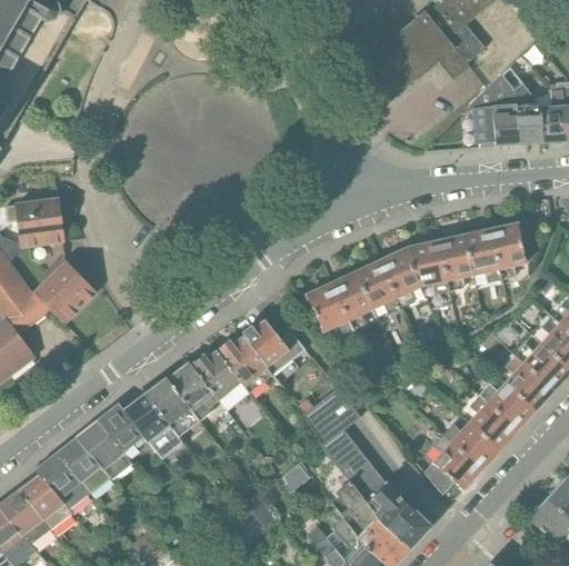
[(0,0),(0,150),(1,149),(0,148),(0,125),(11,107),(0,99),(0,91),(7,80),(8,81),(10,77),(9,77),(19,60),(21,57),(30,39),(31,40),(33,37),(32,36),(42,19),(48,22),(57,20),(61,12),(60,7),(59,3),(55,0),(0,0)]
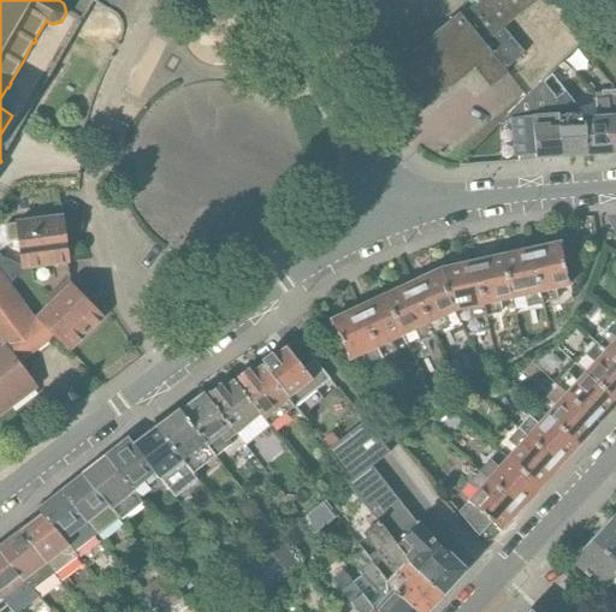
[(474,0),(460,13),(458,11),(389,69),(422,110),(474,67),(491,87),(509,72),(505,67),(528,49),(507,24),(534,0),(474,0)]
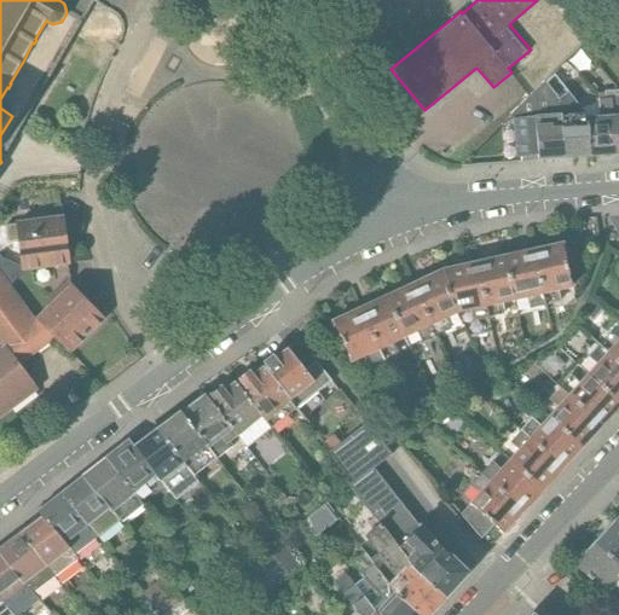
[(618,149),(618,87),(612,76),(599,86),(600,98),(614,97),(618,149)]
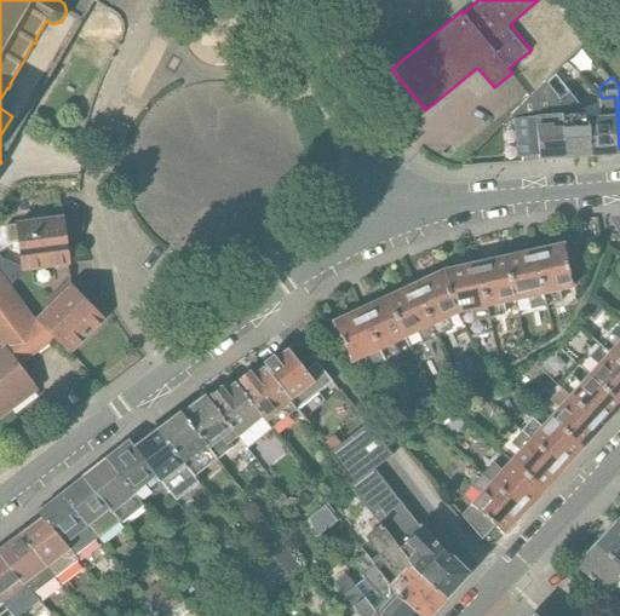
[(539,157),(563,155),(558,93),(547,80),(506,117),(506,122),(516,122),(518,155),(539,153),(539,157)]
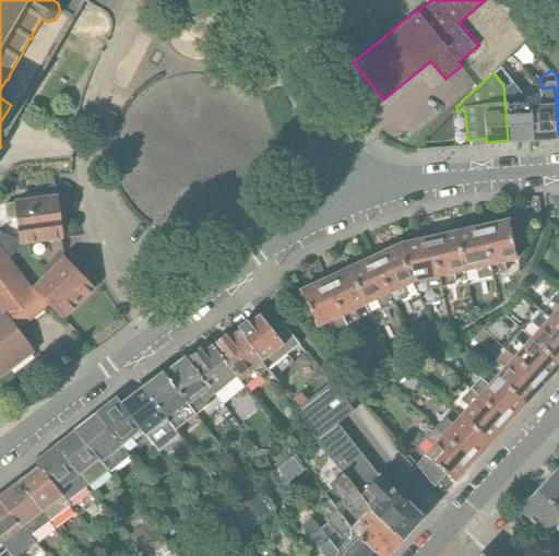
[(527,99),(511,78),(503,84),(508,140),(531,140),(528,104),(527,99)]
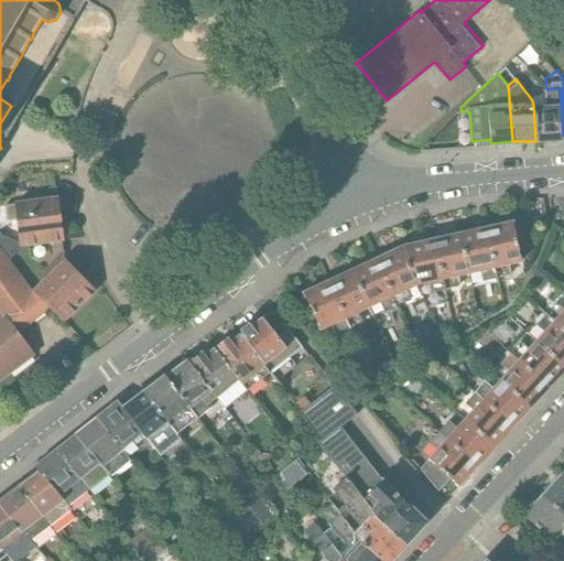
[(546,89),(546,104),(533,105),(535,141),(563,138),(563,136),(560,88),(546,89)]
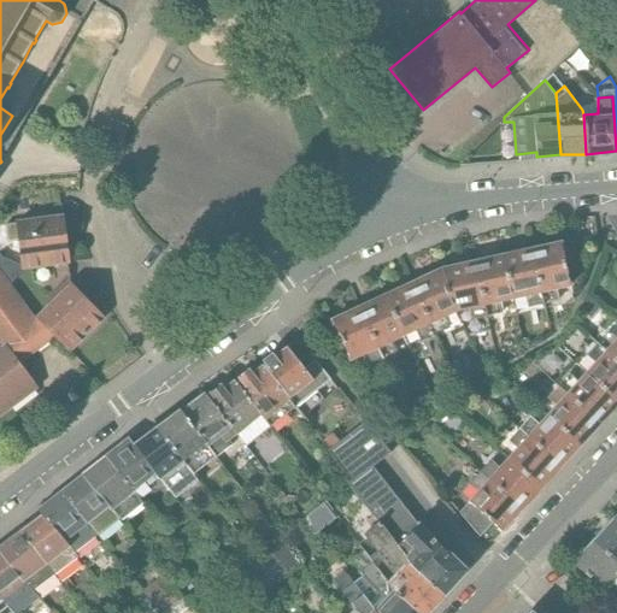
[(63,216),(16,220),(16,222),(7,223),(9,239),(18,237),(22,266),(69,260),(63,216)]
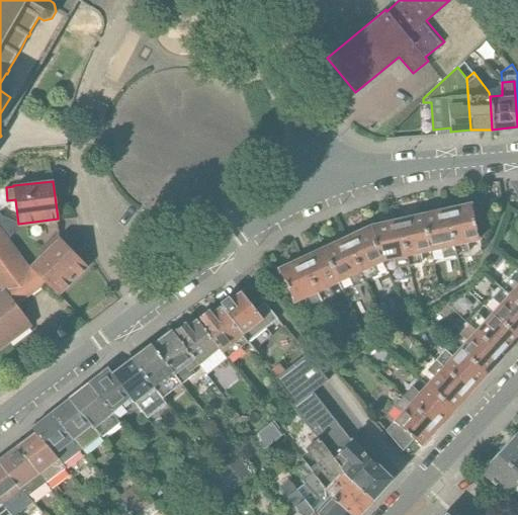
[(445,210),(454,258),(482,252),(479,240),(481,239),(480,236),(478,236),(471,204),(445,210)]
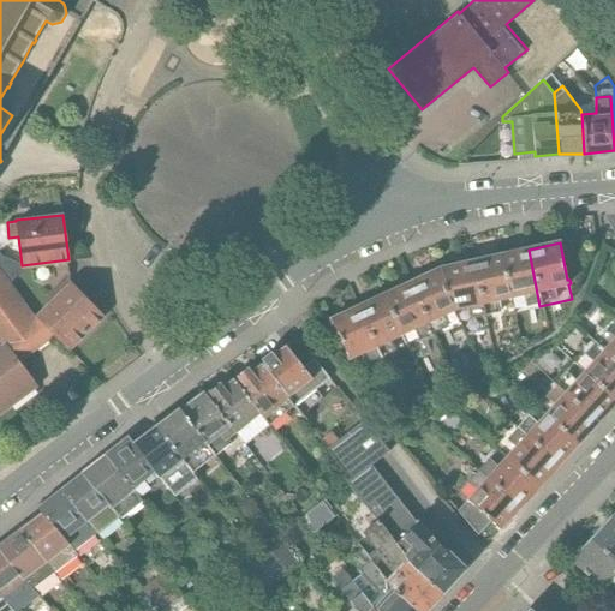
[(513,312),(539,306),(529,250),(502,256),(513,312)]
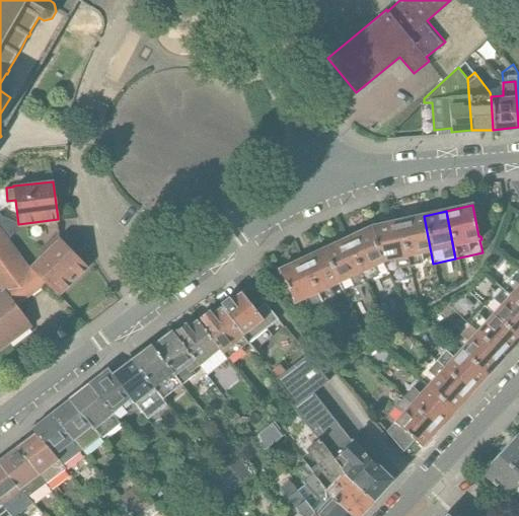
[(410,269),(433,264),(424,216),(400,222),(410,269)]
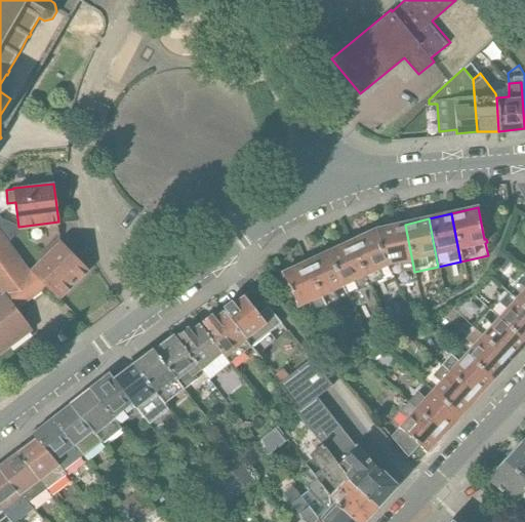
[(394,276),(414,272),(405,225),(377,231),(393,277),(394,276)]
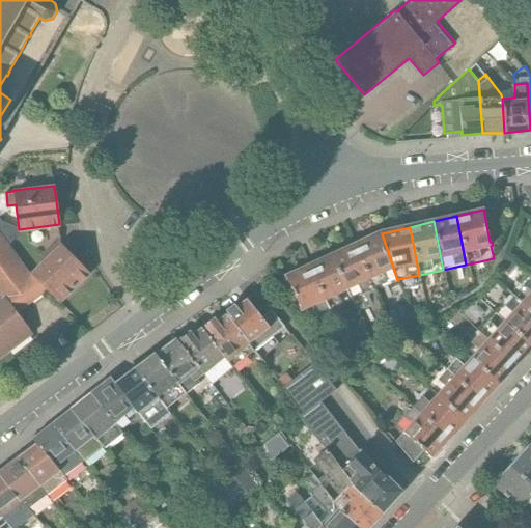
[(48,287),(31,273),(0,231),(0,356),(32,332),(17,311),(48,287)]
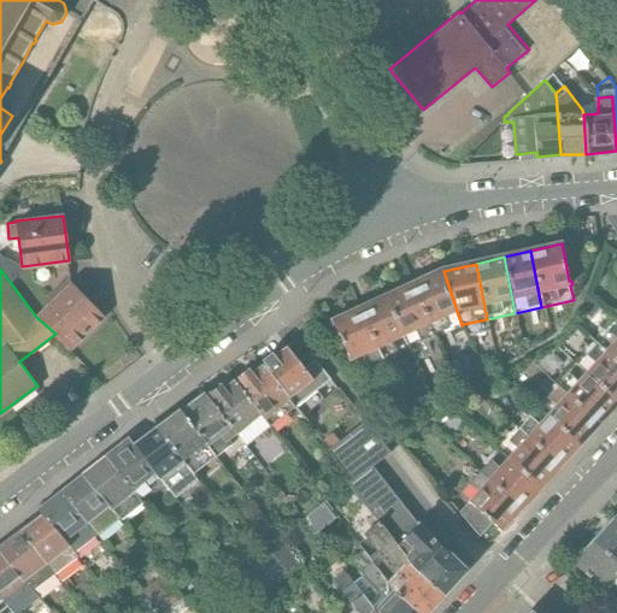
[(439,336),(462,325),(444,271),(413,284),(439,336)]
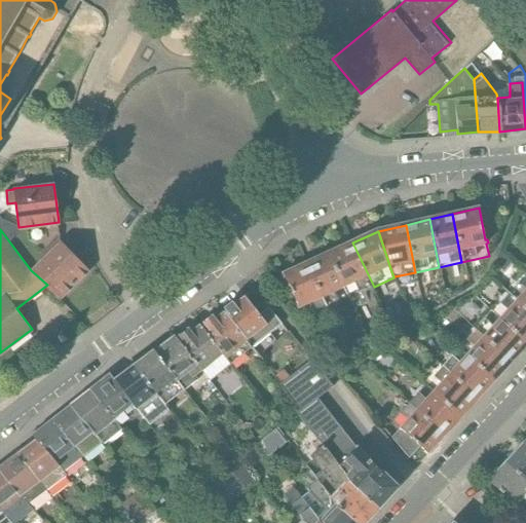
[(31,270),(47,285),(59,297),(87,269),(61,243),(31,270)]
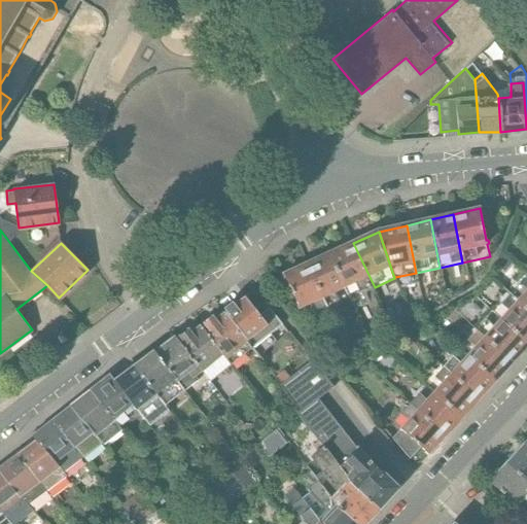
[(353,298),(375,287),(353,243),(331,253),(353,298)]
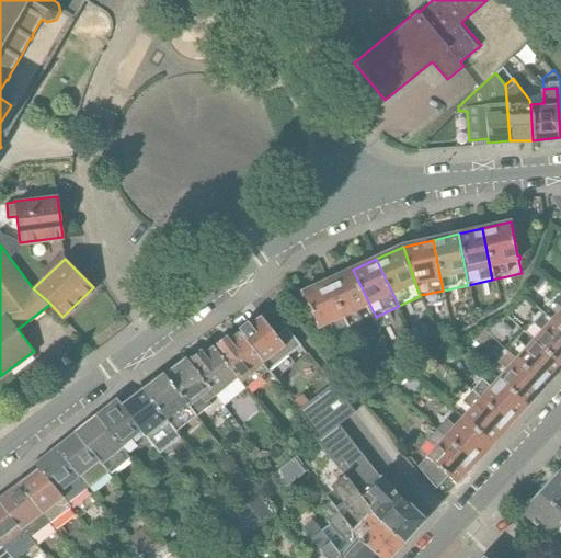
[(351,328),(376,317),(353,270),(328,281),(351,328)]
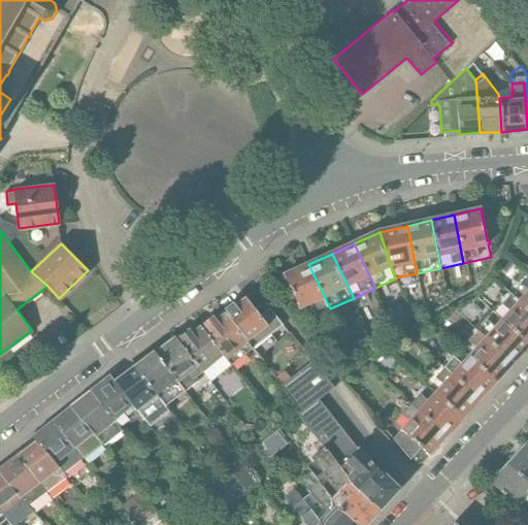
[(314,316),(330,308),(308,264),(285,275),(299,304),(297,305),(299,308),(302,308),(304,313),(309,308),(314,316)]
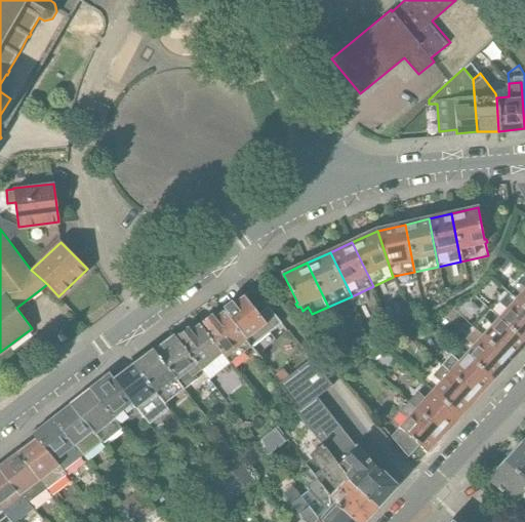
[(524,273),(522,270),(506,287),(524,304),(524,273)]
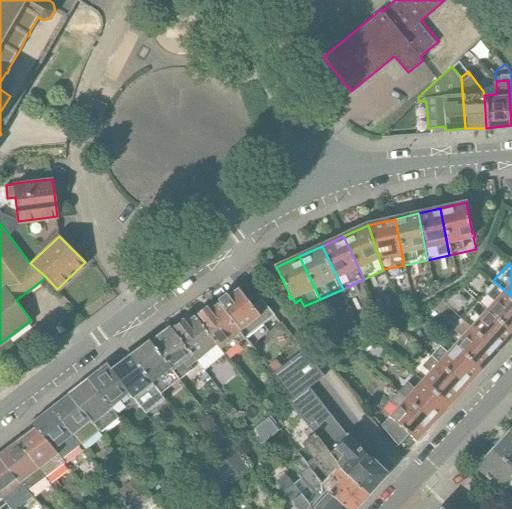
[(511,296),(493,280),(477,298),(511,328),(511,296)]
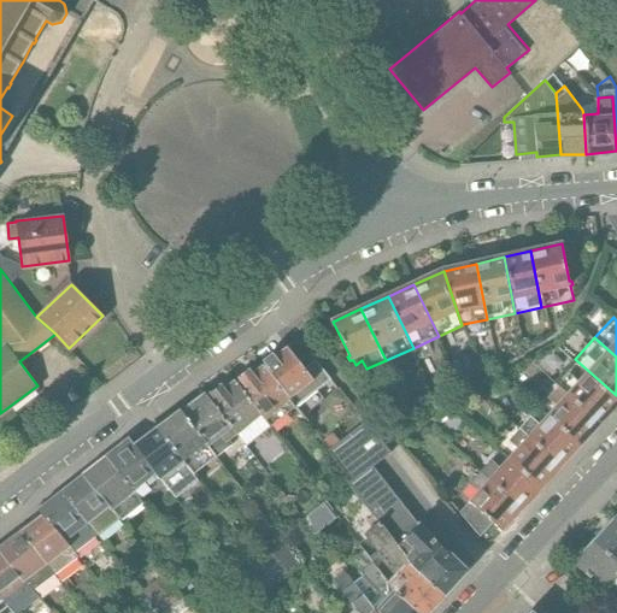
[(297,406),(331,378),(316,359),(305,367),(288,345),(276,354),(274,351),(263,359),(265,361),(263,363),(297,406)]
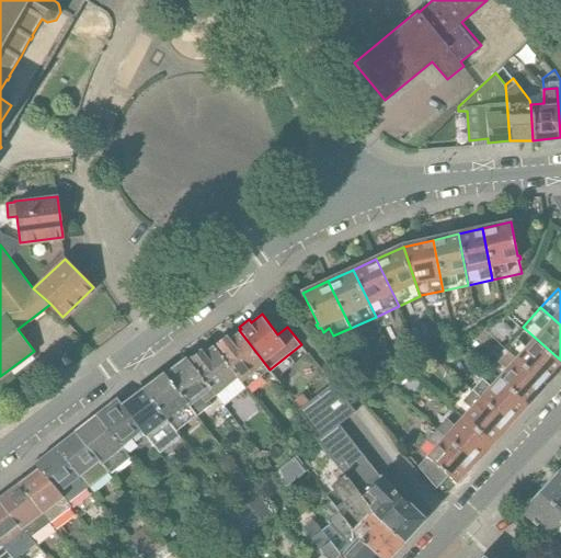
[(560,364),(560,362),(560,360),(523,327),(505,346),(544,382),(551,374),(554,375),(560,367),(560,364)]
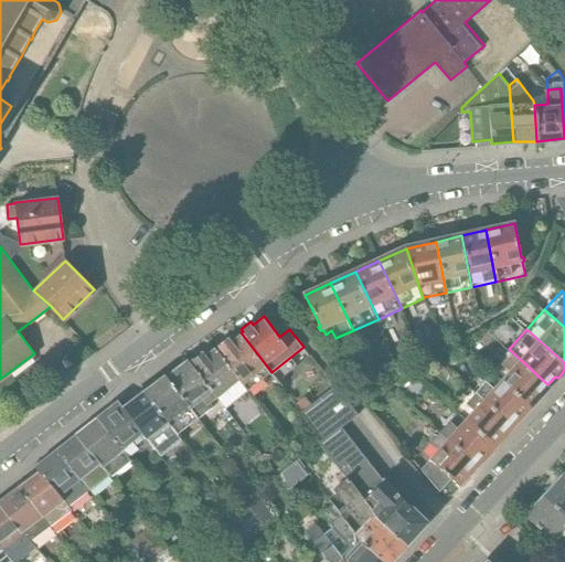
[(248,391),(272,372),(241,332),(231,340),(227,338),(217,346),(231,363),(228,366),(246,388),(248,391)]
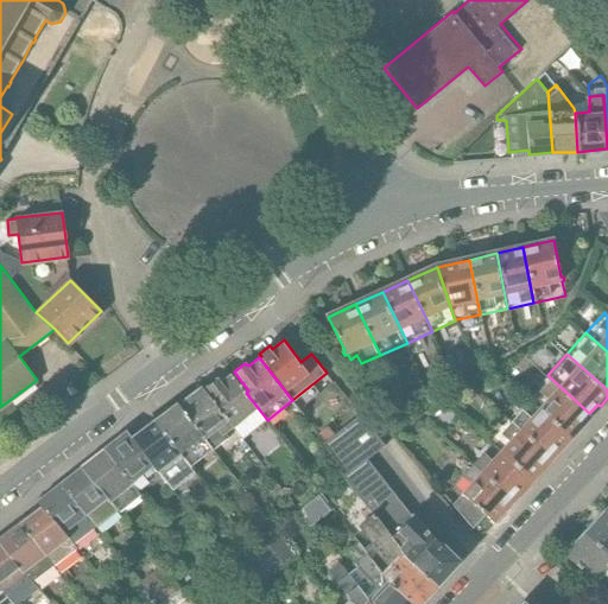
[(240,436),(265,417),(246,393),(248,390),(234,372),(235,376),(234,377),(230,373),(221,380),(216,377),(207,385),(208,389),(207,390),(233,427),(240,436)]
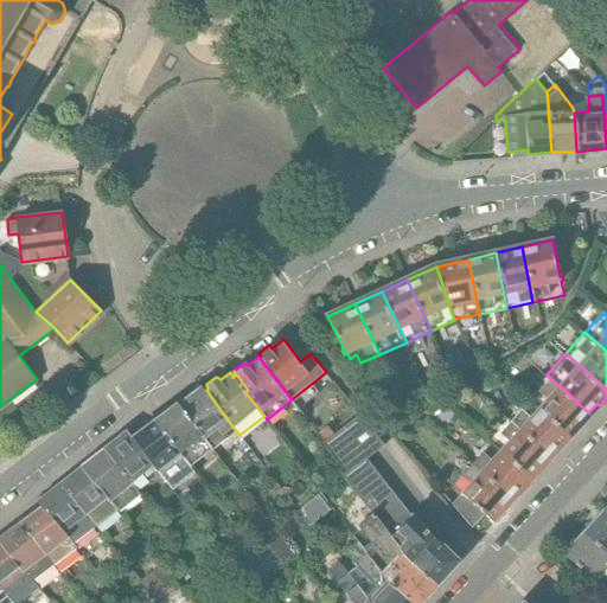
[(580,422),(588,412),(547,374),(526,396),(534,402),(530,405),(568,440),(567,436),(569,432),(574,434),(581,425),(580,422)]
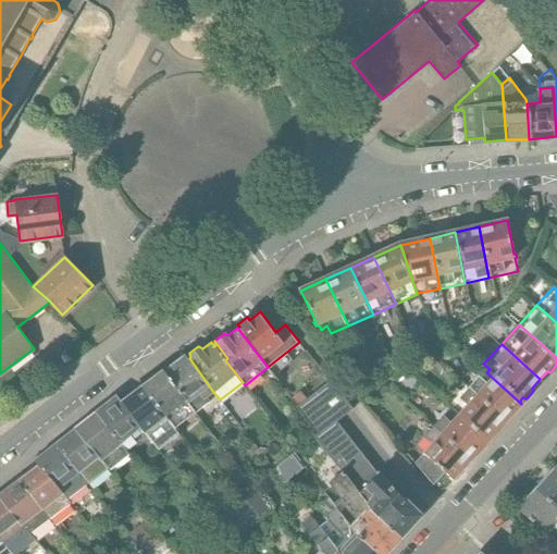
[(213,392),(189,358),(187,356),(177,362),(176,360),(163,369),(189,403),(195,411),(208,402),(205,398),(213,392)]
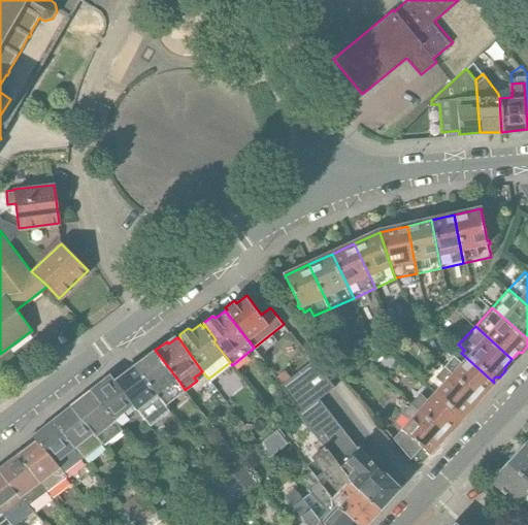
[(161,396),(179,382),(155,350),(135,365),(164,403),(166,402),(161,396)]
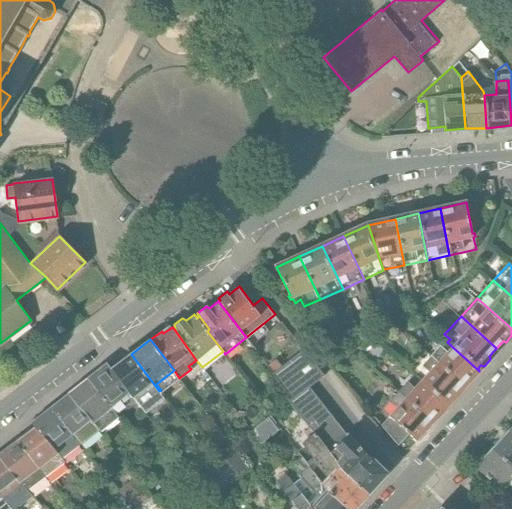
[(473,377),(479,371),(447,342),(444,345),(439,340),(428,352),(463,384),(470,376),(473,377)]
